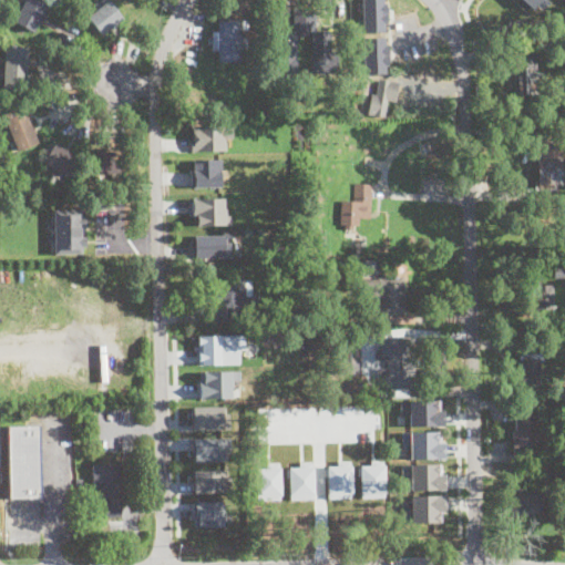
[(37,0),(49,7),(33,33),(17,23),(29,0),(37,0)]
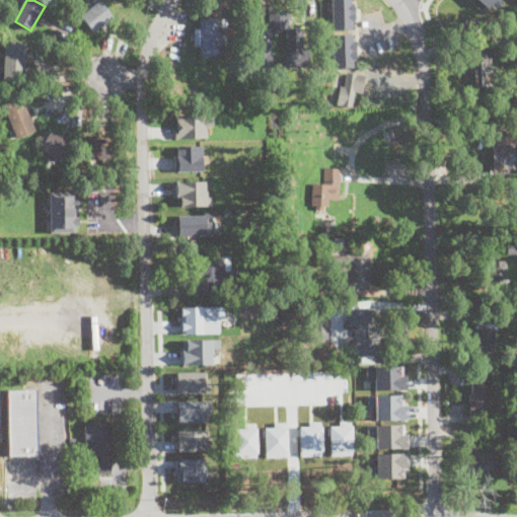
[(352,0),(352,4),(355,4),(355,7),(357,7),(357,9),(357,18),(355,18),(355,22),(353,22),(353,29),(334,30),(333,0),(352,0)]
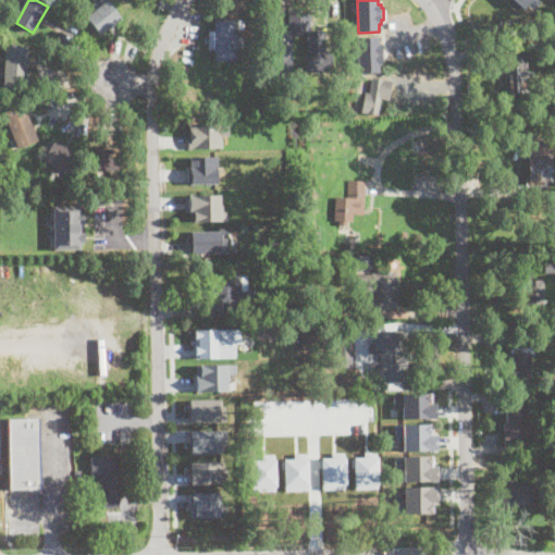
[(513,0),(523,9),(531,0),(513,0)]
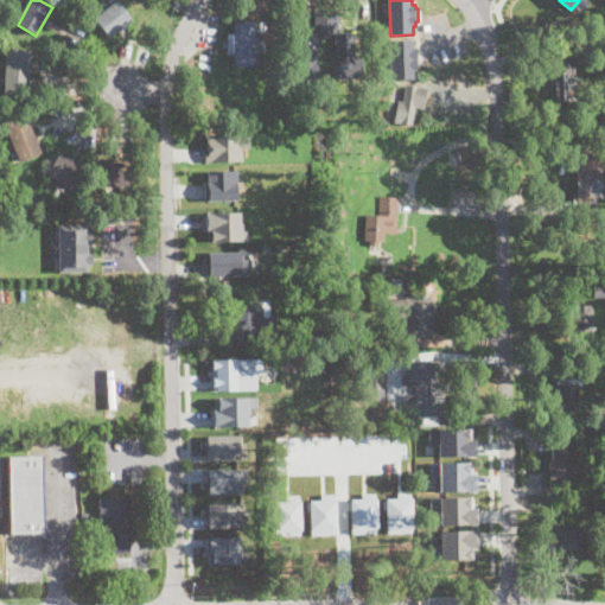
[(110,39),(96,20),(119,2),(134,21),(110,39)]
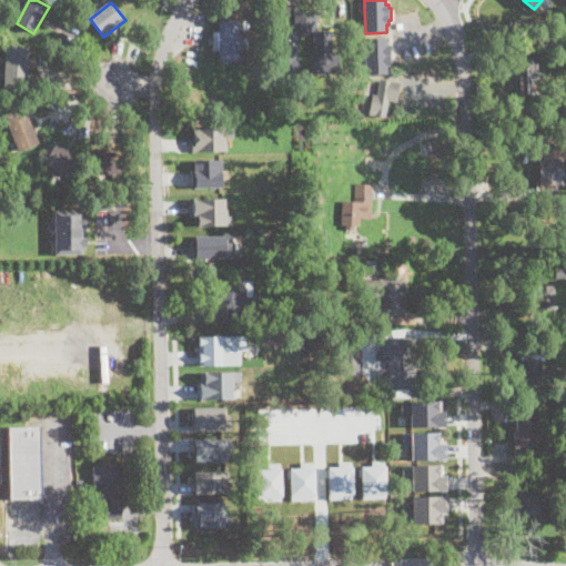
[(319,14),(319,33),(334,33),(334,57),(340,57),(340,74),(316,76),(315,34),(307,34),(307,39),(299,39),(300,76),(274,76),(274,58),(280,58),(280,33),(297,33),(296,14),(319,14)]
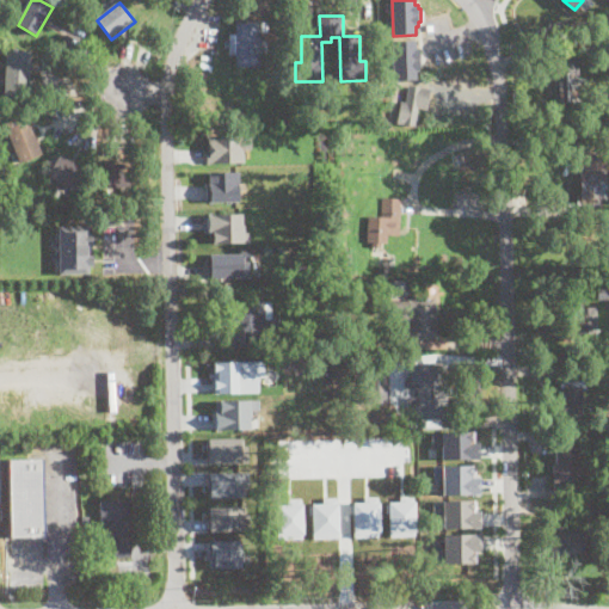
[(262,68),(238,68),(238,25),(262,25),(262,68)]
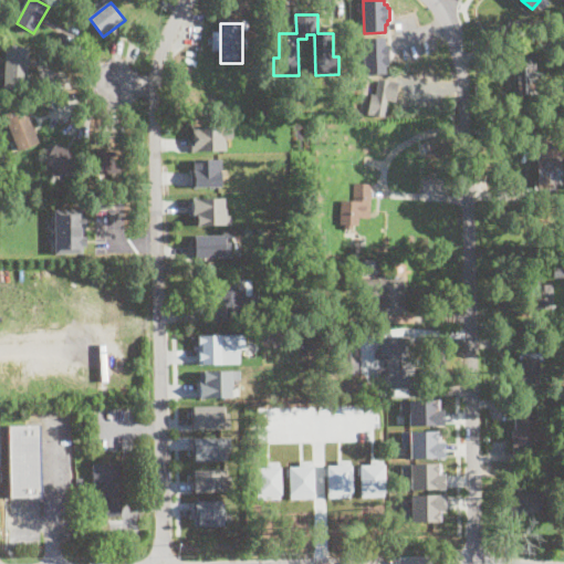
[(362,38),(363,74),(384,73),(384,65),(387,65),(386,44),(383,44),(383,37),(362,38)]
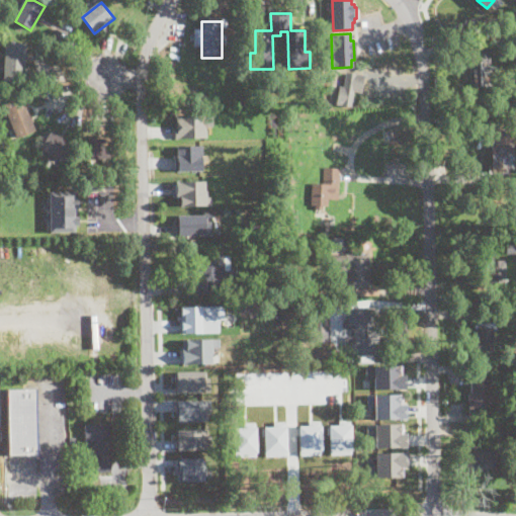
[(25,85),(5,84),(6,45),(27,46),(25,85)]
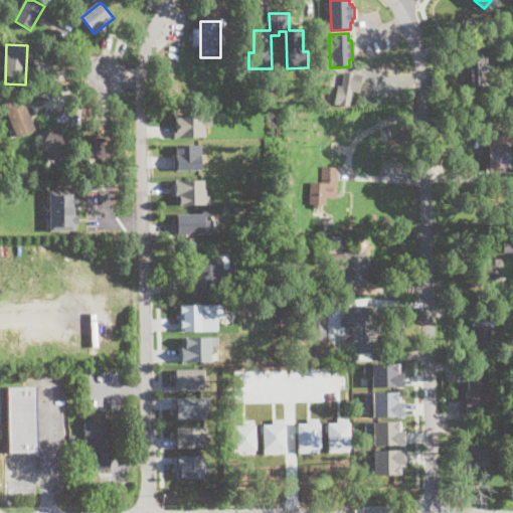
[(489,52),(489,68),(495,68),(495,79),(489,79),(489,87),(472,87),(472,52),(489,52)]
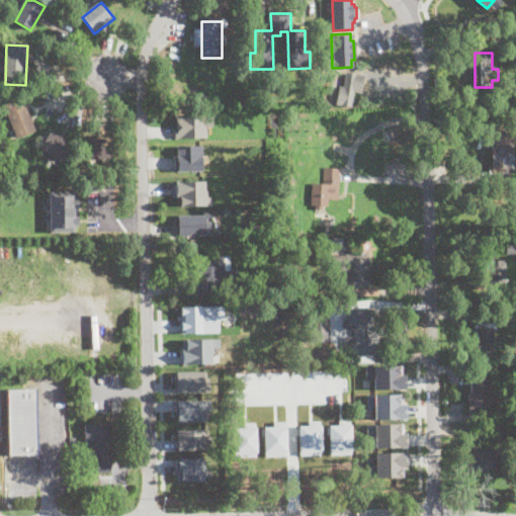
[(204,59),(204,68),(209,68),(209,79),(206,79),(206,88),(189,88),(189,79),(186,79),(186,69),(189,69),(189,60),(204,59)]
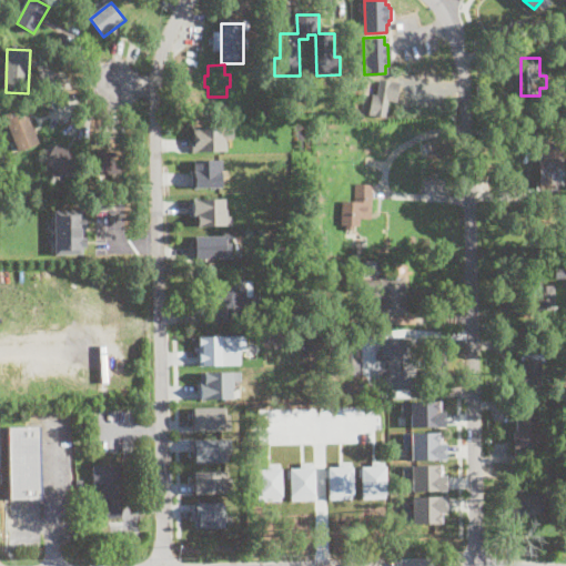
[(403,84),(397,104),(390,103),(385,120),(373,117),(376,101),(382,102),(388,80),(403,84)]
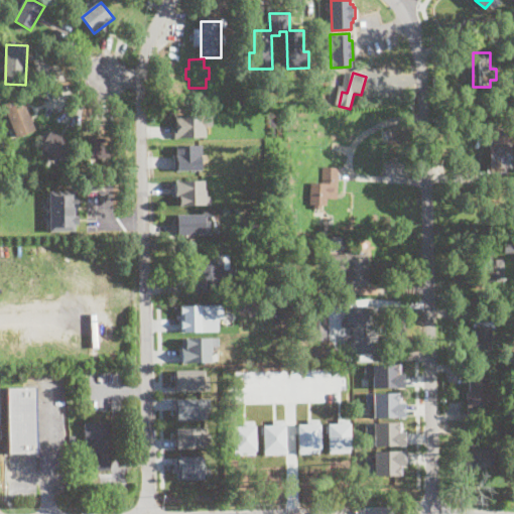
[(18,139),(5,106),(22,99),(36,131),(18,139)]
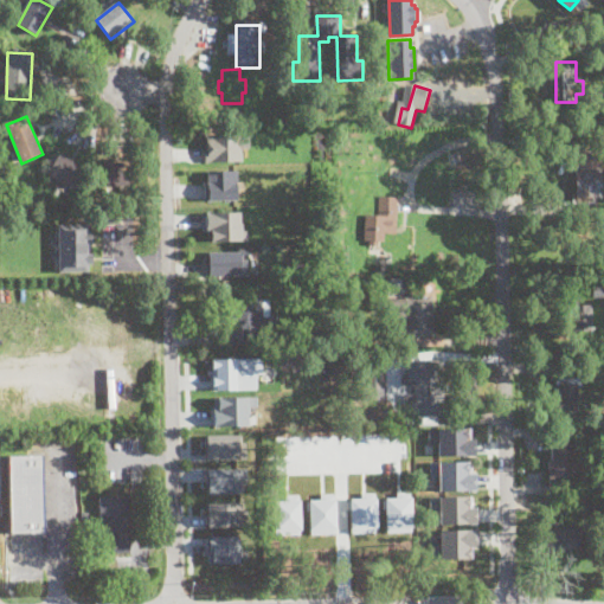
[(243,135),(243,137),(250,137),(250,148),(243,149),(243,162),(206,164),(205,152),(207,152),(206,135),(243,135)]
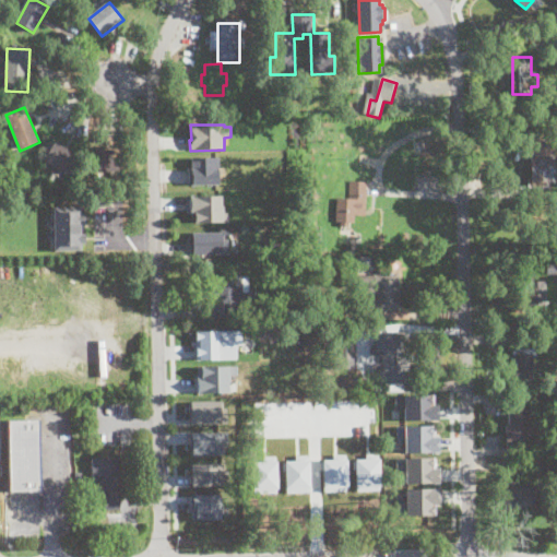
[(533,185),(532,141),(555,141),(556,184),(533,185)]
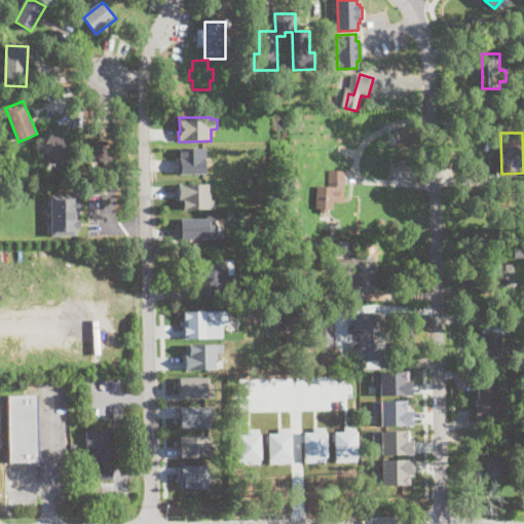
[(73,148),(63,164),(43,152),(52,136),(73,148)]
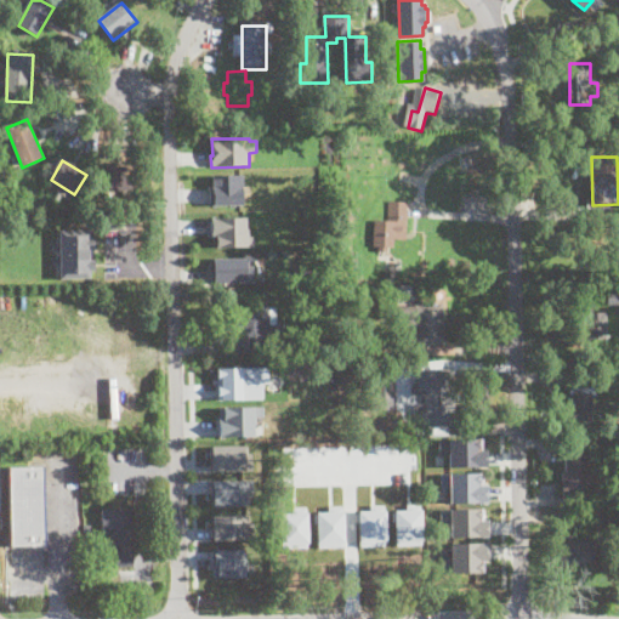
[(137,192),(109,193),(108,169),(136,168),(137,192)]
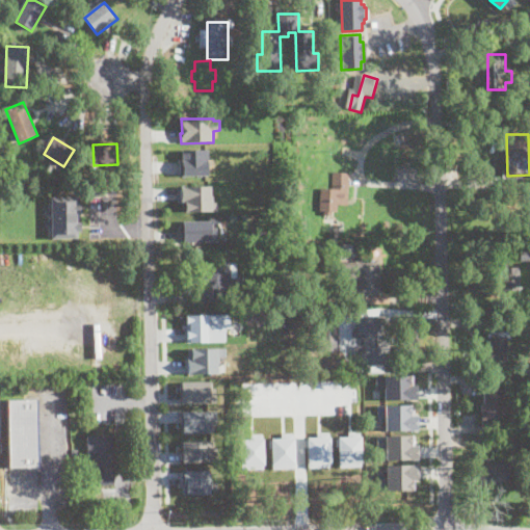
[(208,177),(183,177),(182,177),(182,161),(183,161),(183,151),(208,151),(208,177)]
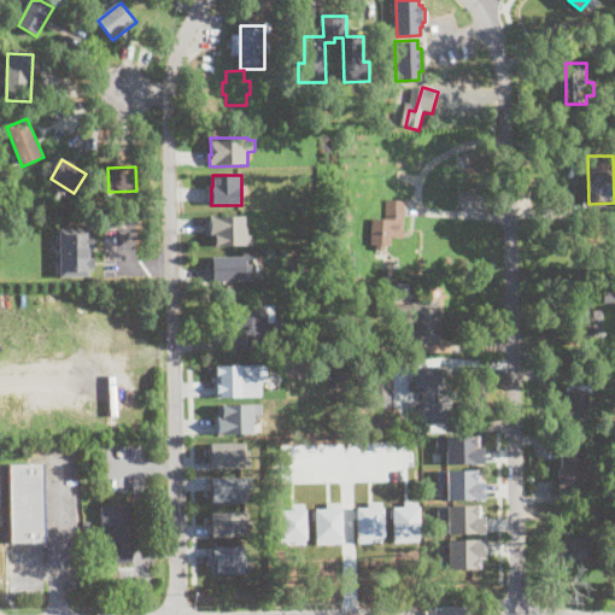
[(404,240),(392,240),(392,249),(369,247),(372,221),(387,222),(388,203),(405,204),(404,240)]
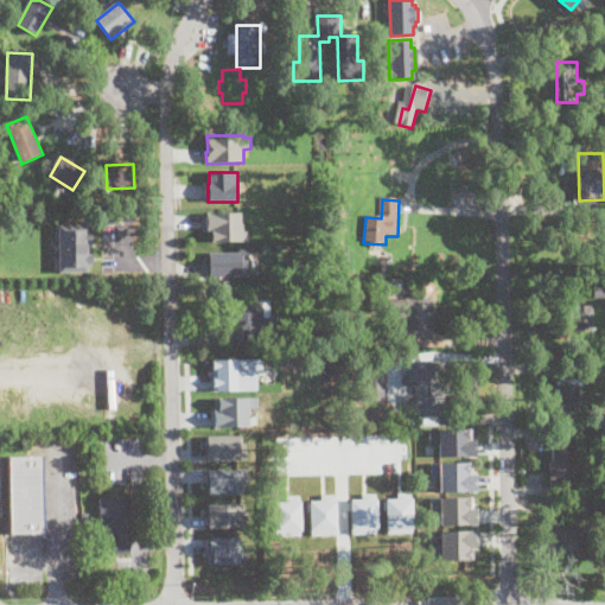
[(203,214),(239,212),(239,224),(241,224),(241,231),(247,231),(246,242),(209,243),(209,230),(204,230),(203,214)]
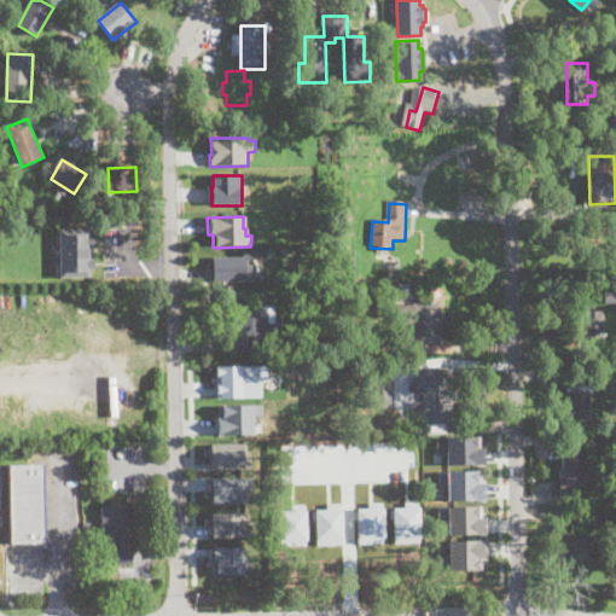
[(91,230),(91,237),(96,237),(96,249),(91,249),(92,260),(96,260),(96,269),(91,269),(91,277),(62,278),(62,265),(58,265),(58,261),(62,261),(62,250),(58,250),(58,244),(62,244),(62,231),(91,230)]
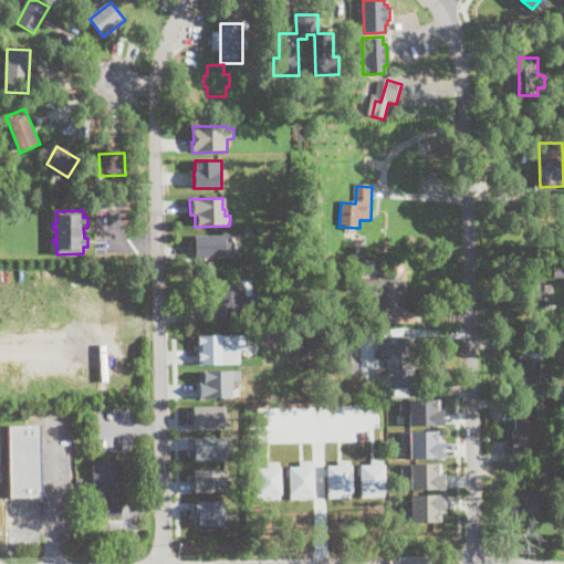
[(225,236),(225,237),(228,237),(228,243),(232,242),(232,258),(223,259),(196,259),(195,237),(225,236)]
